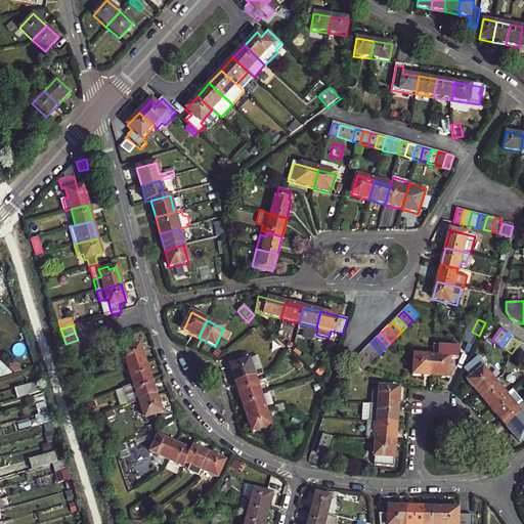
[(68,351),(80,347),(78,340),(66,344),(68,351)]
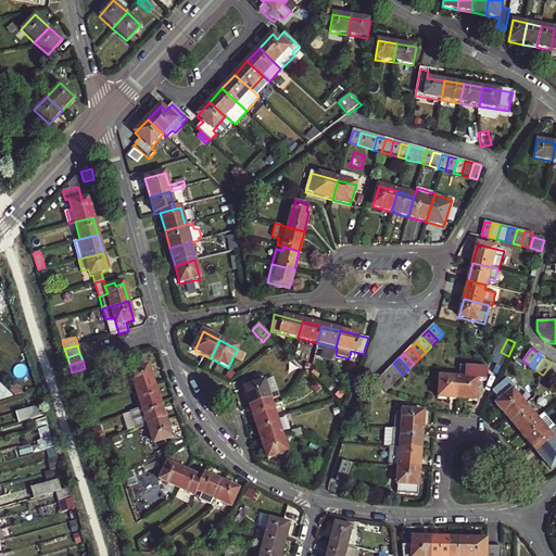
[(543,375),(551,380),(555,370),(555,365),(552,363),(543,375)]
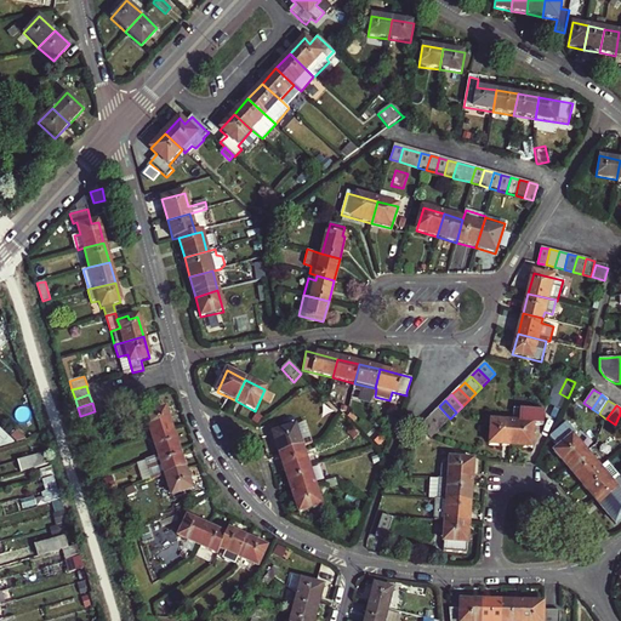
[(444,426),(450,419),(439,406),(432,414),(444,426)]
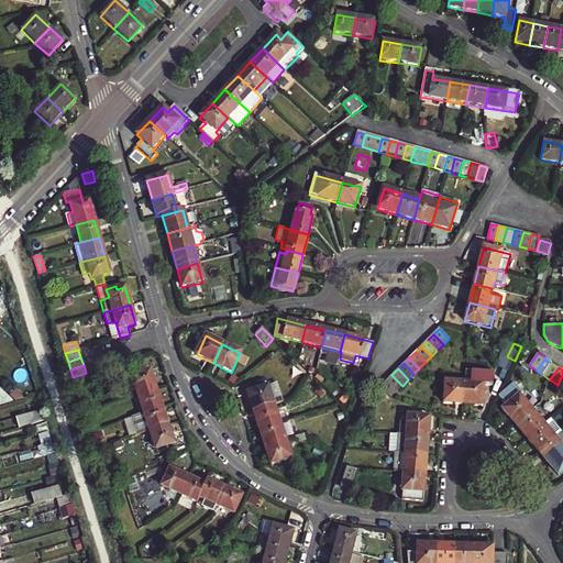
[(138,395),(155,389),(150,371),(132,376),(138,395)]
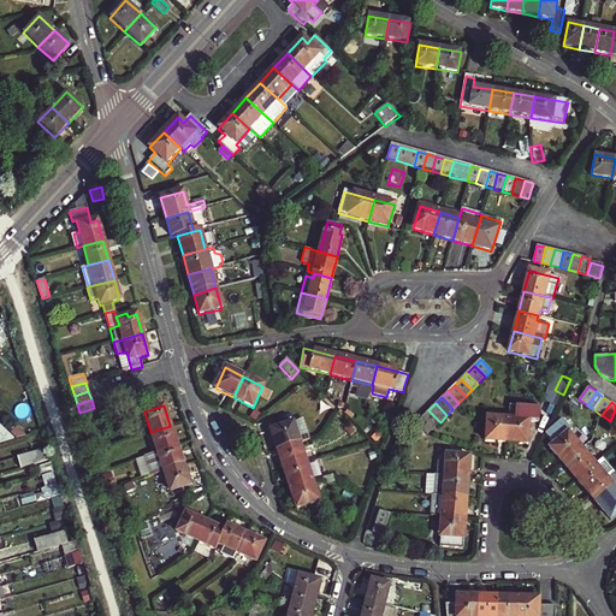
[(507,443),(527,444),(528,407),(508,406),(508,419),(507,443)]
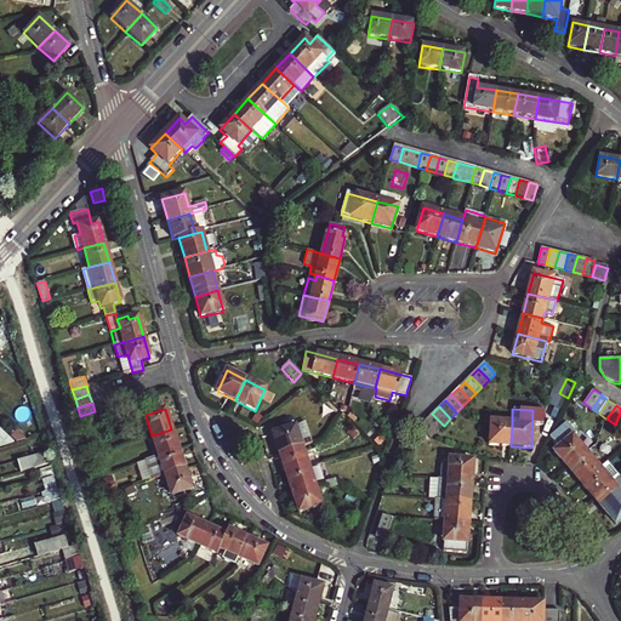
[(83,426),(98,420),(95,411),(80,416),(83,426)]
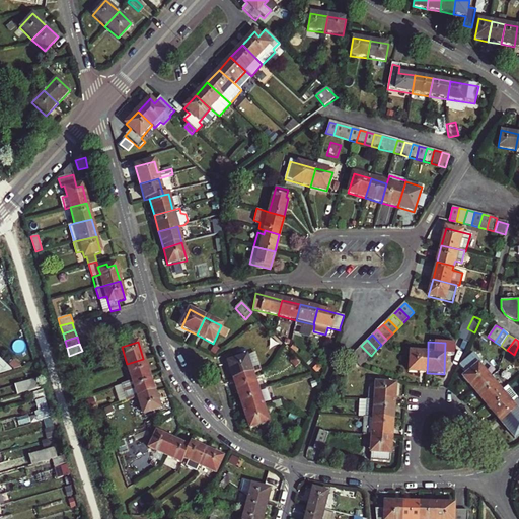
[(365,361),(371,356),(361,346),(356,352),(365,361)]
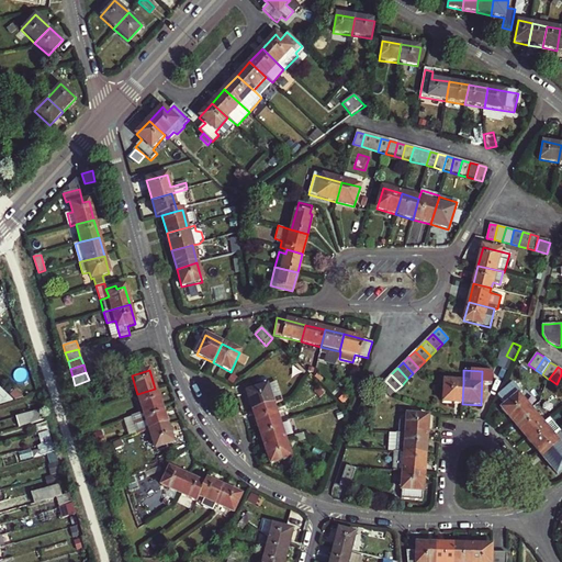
[(350,390),(356,391),(359,382),(353,380),(350,390)]
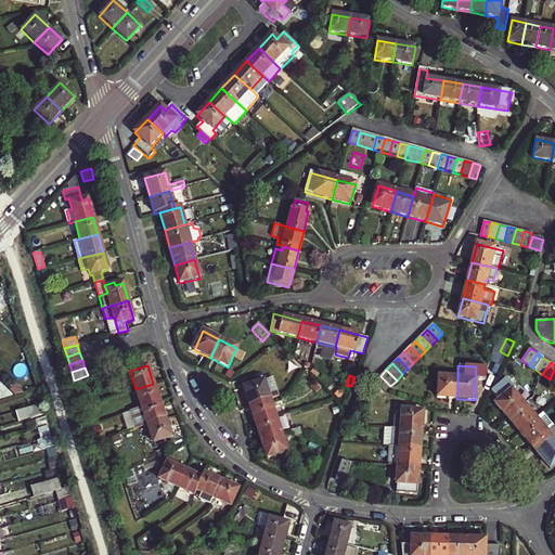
[(385,391),(390,386),(381,376),(375,382),(385,391)]
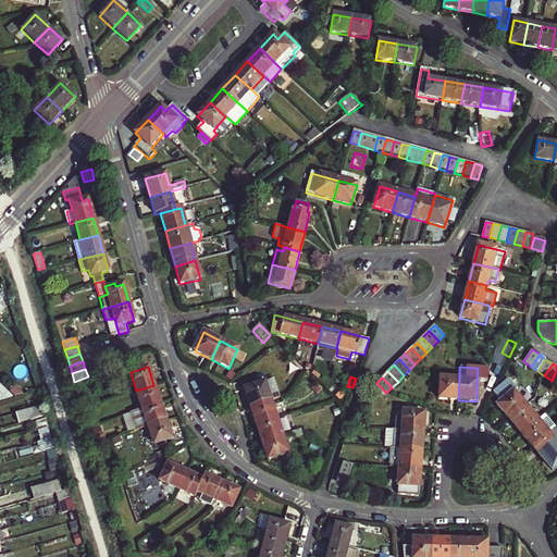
[(440,399),(458,400),(459,379),(441,378),(440,399)]
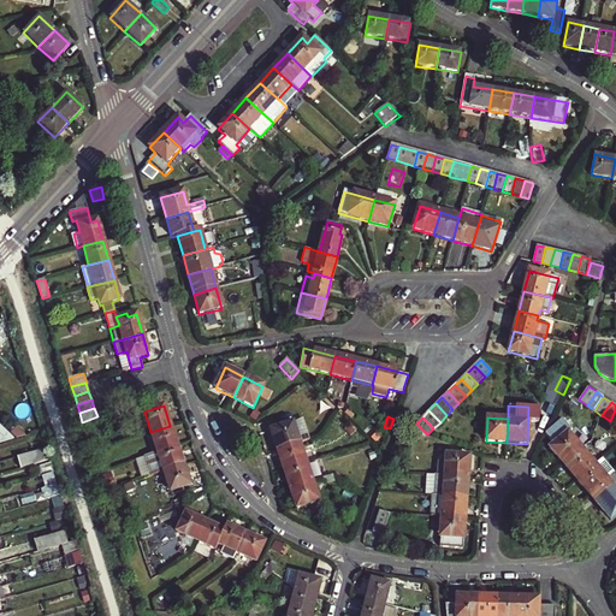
[(297,438),(309,434),(303,420),(292,422),(297,438)]
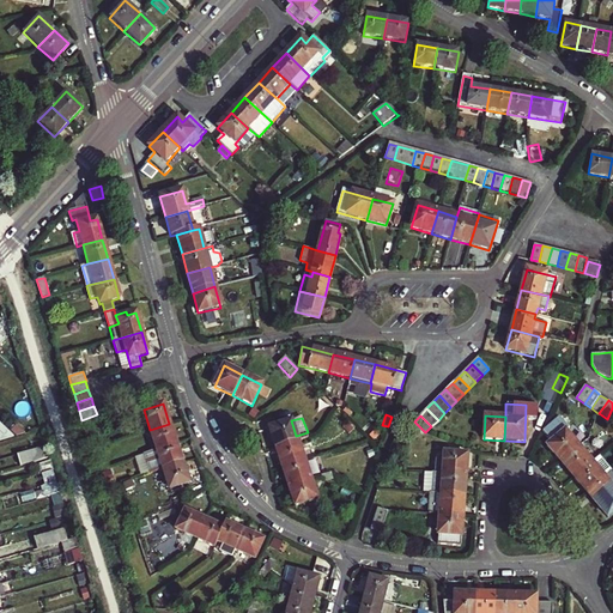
[(298,441),(309,437),(308,432),(296,436),(291,420),(269,429),(275,448),(298,441)]
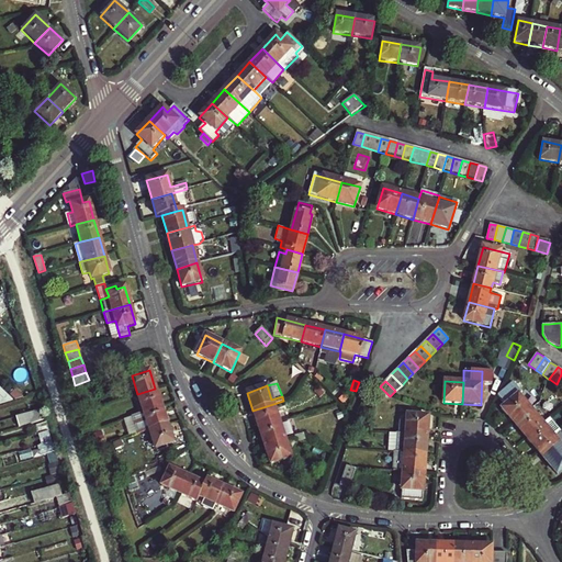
[(341,402),(347,396),(337,386),(332,392),(341,402)]
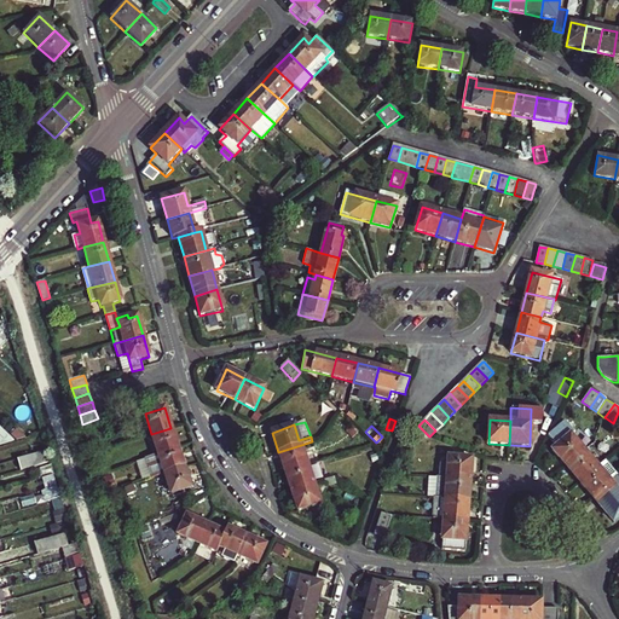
[(157,453),(177,447),(171,428),(151,434),(157,453)]
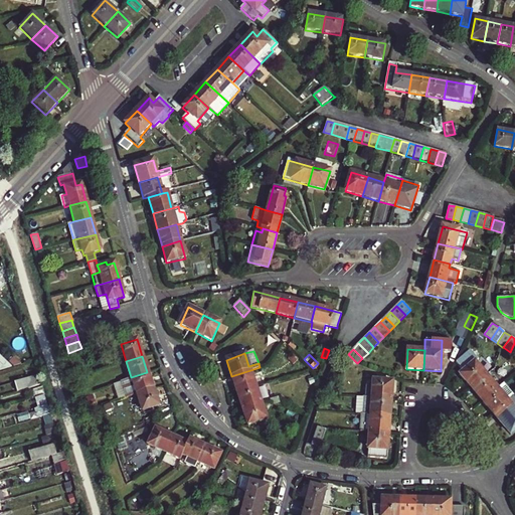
[(471,388),(486,375),(474,362),(460,375),(471,388)]
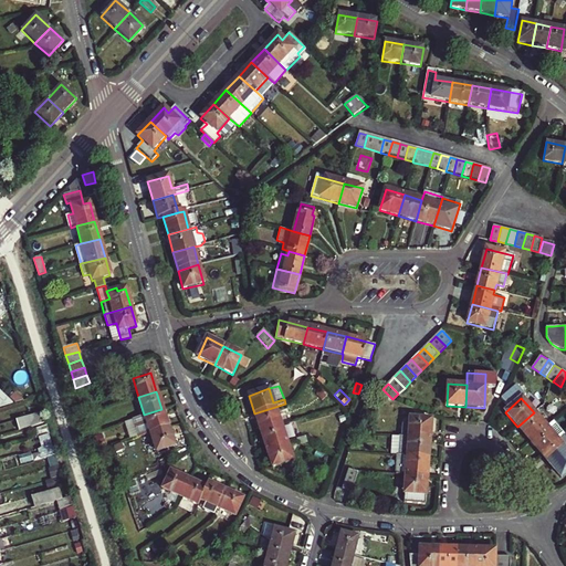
[(260,431),(281,425),(275,407),(254,413),(260,431)]
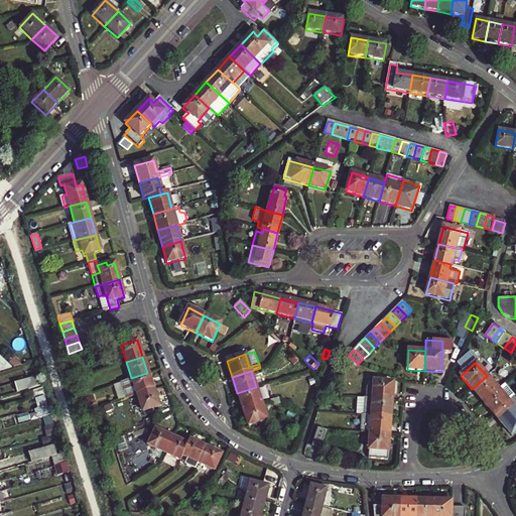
[(137,394),(153,389),(147,373),(131,378),(121,381),(126,395),(127,397),(137,394)]
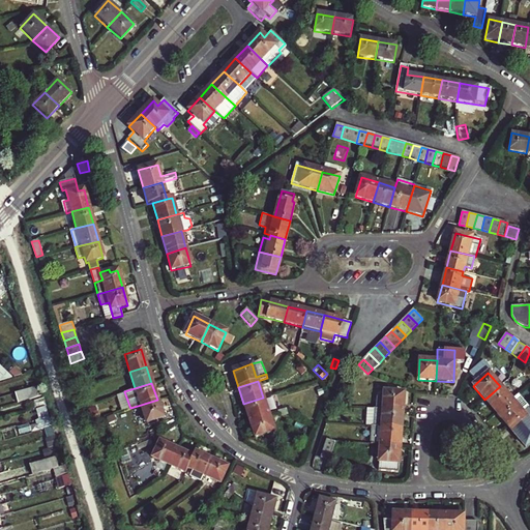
[(496,413),(511,401),(500,386),(484,400),(496,413)]
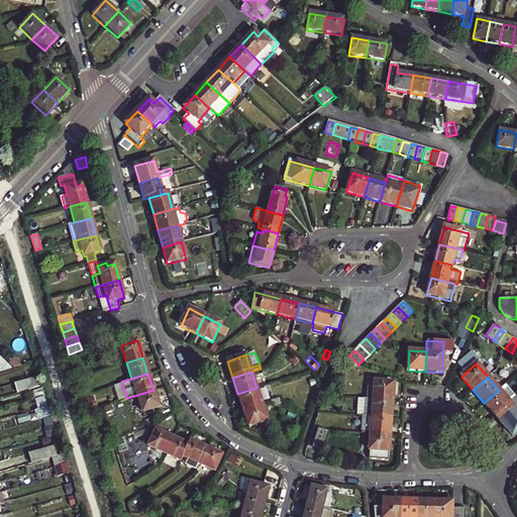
[(12,395),(33,390),(29,379),(9,385),(12,395)]
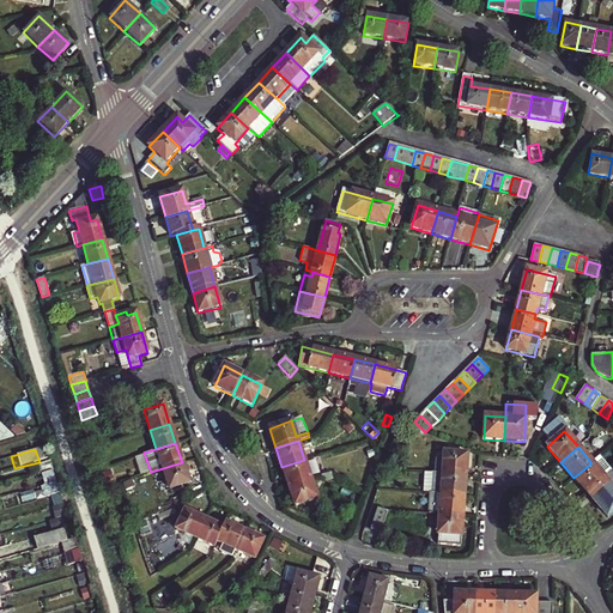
[(141,473),(150,469),(144,453),(135,456),(141,473)]
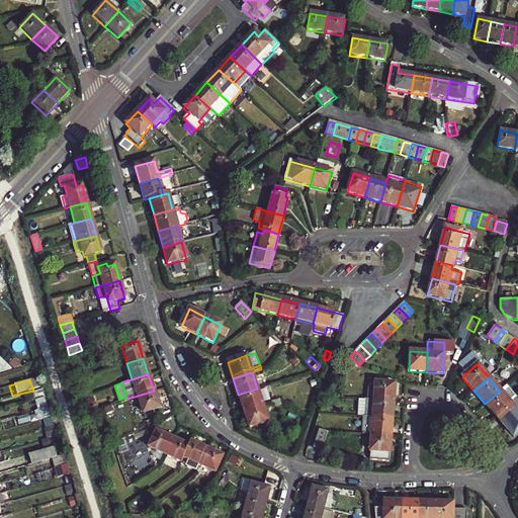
[(366,400),(394,402),(395,384),(375,382),(374,389),(367,387),(366,400)]
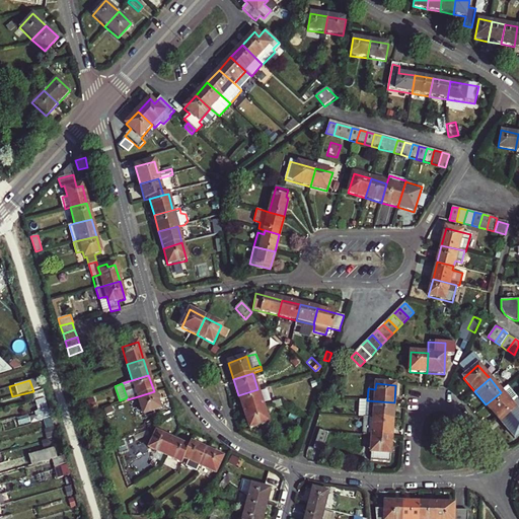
[(497,418),(511,404),(516,401),(505,388),(501,392),(486,404),(497,418)]
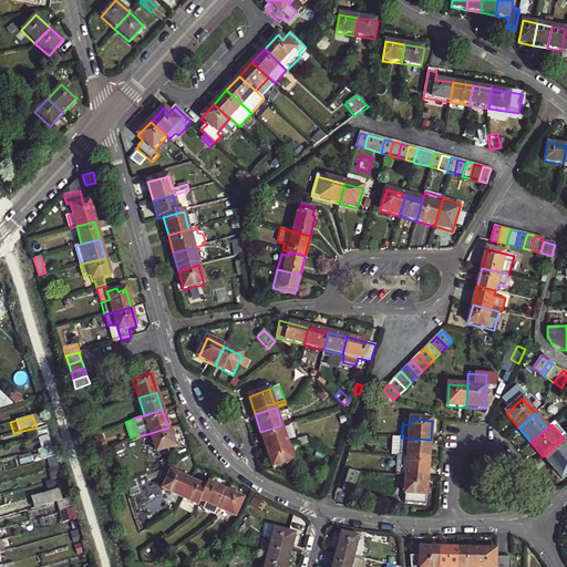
[(267,450),(287,443),(281,425),(260,432),(267,450)]
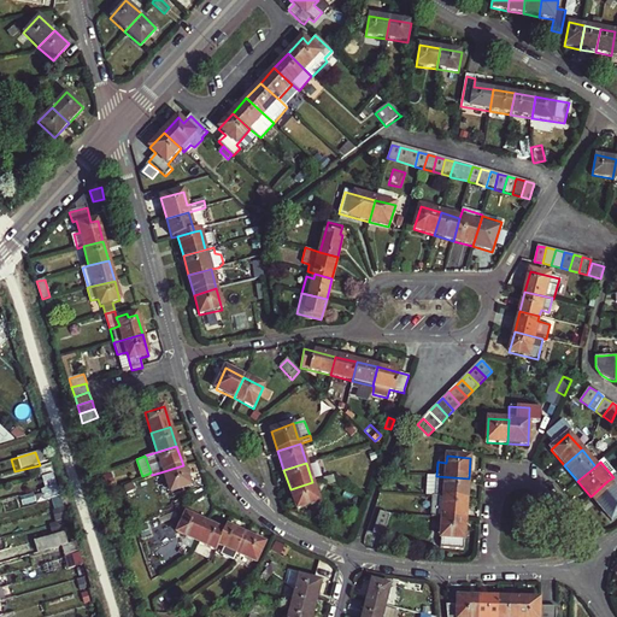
[(170,492),(189,485),(183,465),(164,471),(170,492)]
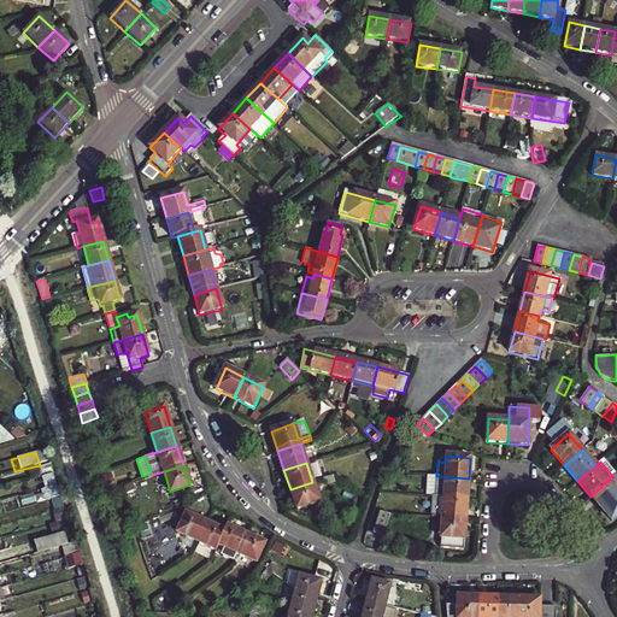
[(54,497),(60,494),(53,471),(43,475),(47,487),(51,486),(54,497)]
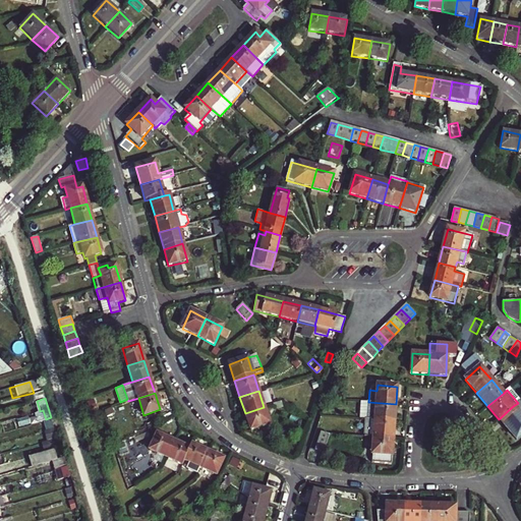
[(276,410),(283,407),(281,401),(274,404),(276,410)]
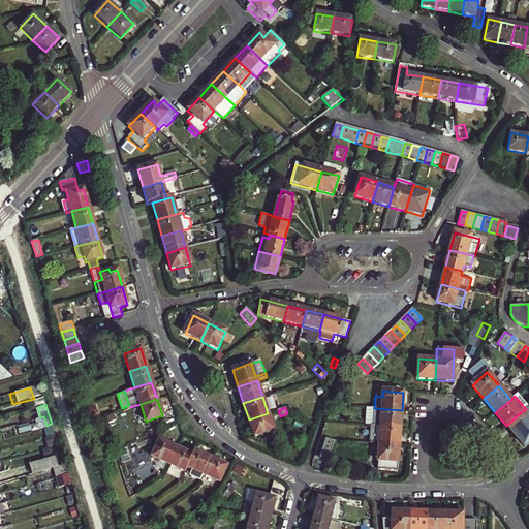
[(371,426),(401,427),(402,410),(374,408),(367,407),(365,425),(371,426)]
